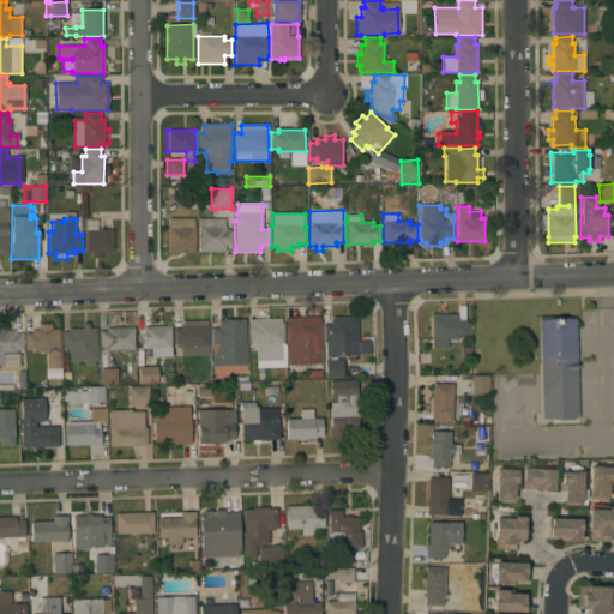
[(167,228),(168,228),(168,218),(193,218),(193,228),(194,228),(194,253),(167,253),(167,228)]
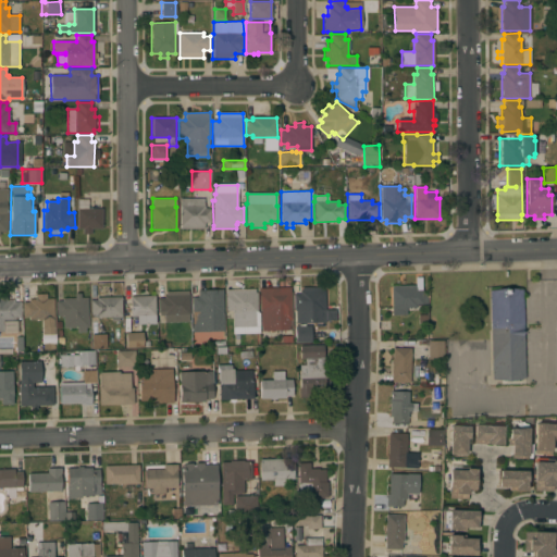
[(180,206),(180,199),(203,198),(203,206),(205,206),(205,209),(211,209),(211,223),(205,223),(205,225),(203,225),(203,229),(181,229),(181,225),(180,225),(180,206)]
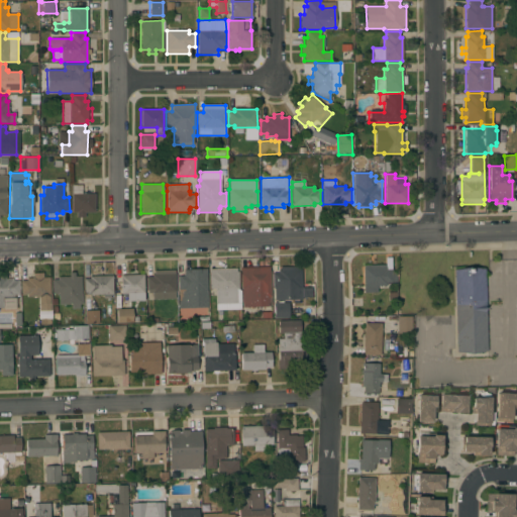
[(71,193),(72,193),(72,185),(81,185),(81,194),(94,194),(94,212),(85,212),(85,217),(76,217),(76,212),(71,212),(71,193)]
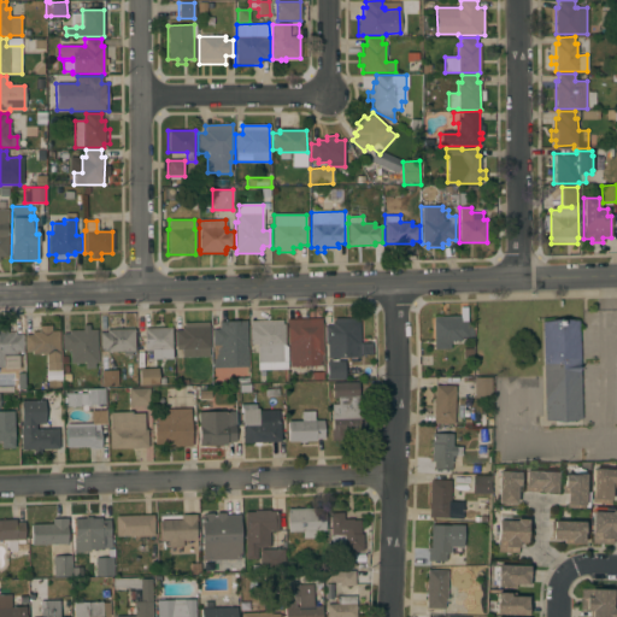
[(459,316),(459,307),(466,307),(468,324),(472,324),(472,338),(460,338),(462,340),(450,341),(450,348),(434,350),(433,321),(434,321),(434,317),(459,316)]
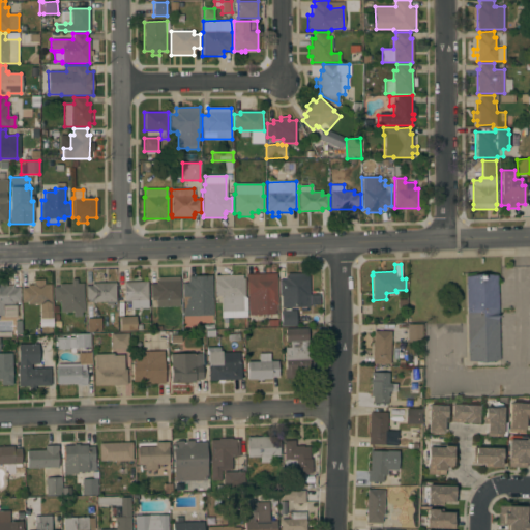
[(281,294),(280,294),(278,280),(285,280),(285,277),(287,277),(287,273),(308,272),(310,306),(281,307),(281,294)]
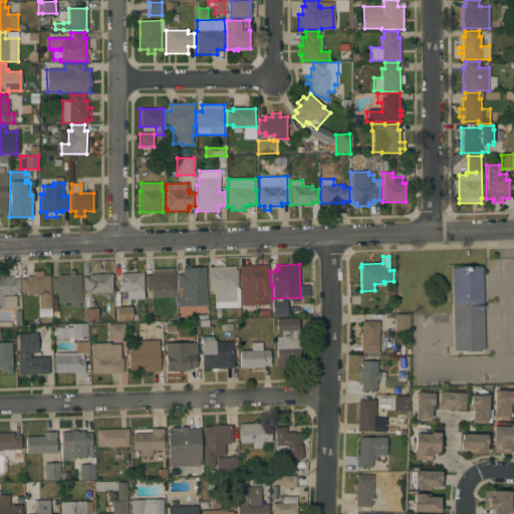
[(239,266),(268,265),(269,295),(268,295),(268,305),(241,305),(240,286),(239,286),(239,266)]
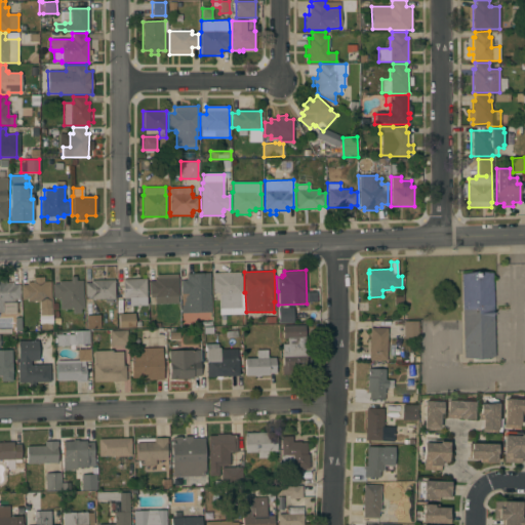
[(180,280),(187,280),(186,274),(209,273),(211,313),(182,314),(180,280)]
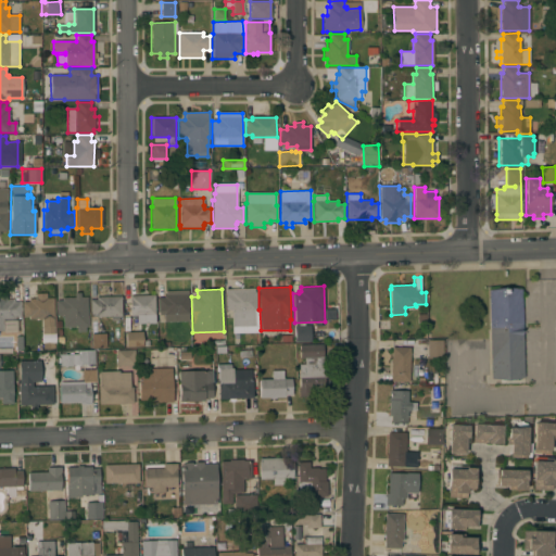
[(254,289),(254,292),(256,292),(256,310),(257,310),(257,327),(253,328),(253,326),(231,327),(231,312),(232,312),(232,310),(225,311),(225,295),(225,289),(254,289)]
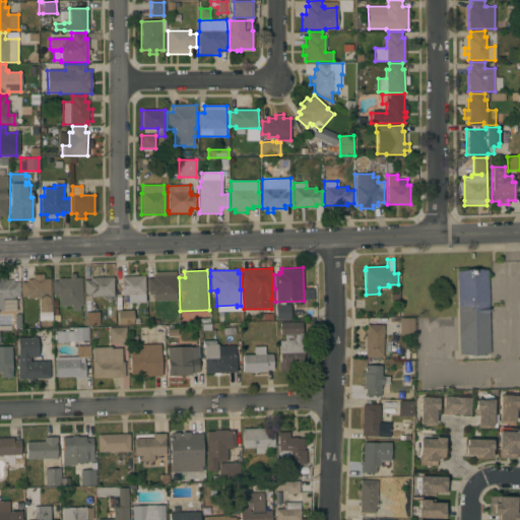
[(456,271),(486,270),(490,353),(459,354),(456,271)]
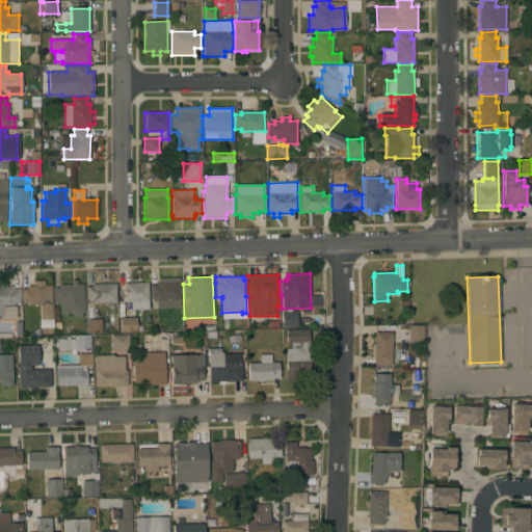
[(179,277),(179,282),(180,282),(181,300),(180,300),(180,308),(157,309),(156,301),(151,302),(151,285),(156,285),(156,283),(158,283),(158,278),(179,277)]
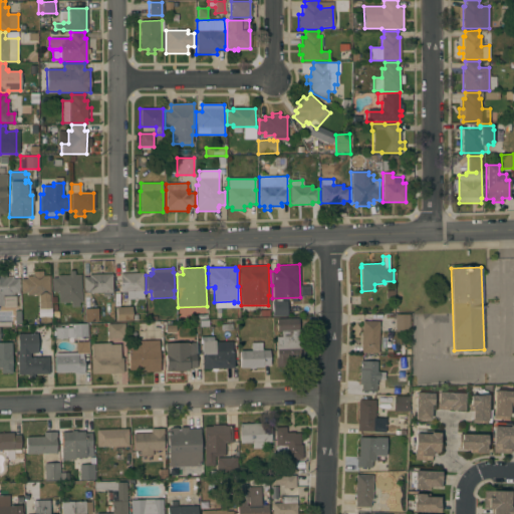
[(50,308),(39,308),(38,294),(27,295),(26,292),(21,293),(20,279),(26,279),(26,276),(33,276),(32,271),(42,271),(42,276),(49,275),(50,308)]
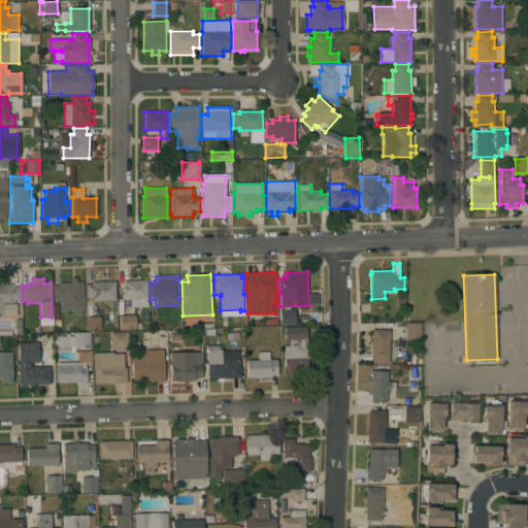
[(53,286),(59,286),(59,284),(70,283),(70,278),(76,278),(76,283),(83,283),(84,310),(80,310),(80,315),(73,316),(73,310),(60,311),(60,299),(54,300),(53,286)]
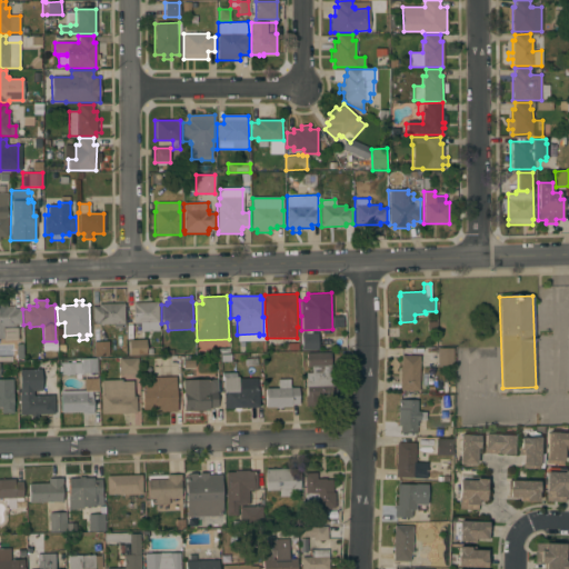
[(0,301),(7,301),(7,307),(13,307),(13,309),(20,309),(21,323),(15,325),(15,327),(13,327),(13,331),(5,332),(5,328),(2,328),(2,339),(0,339),(0,301)]
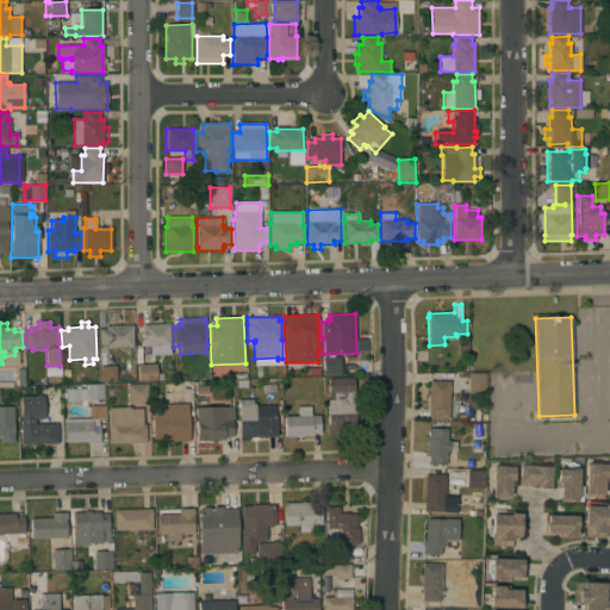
[(142,324),(169,323),(170,355),(150,355),(149,347),(143,347),(142,324)]
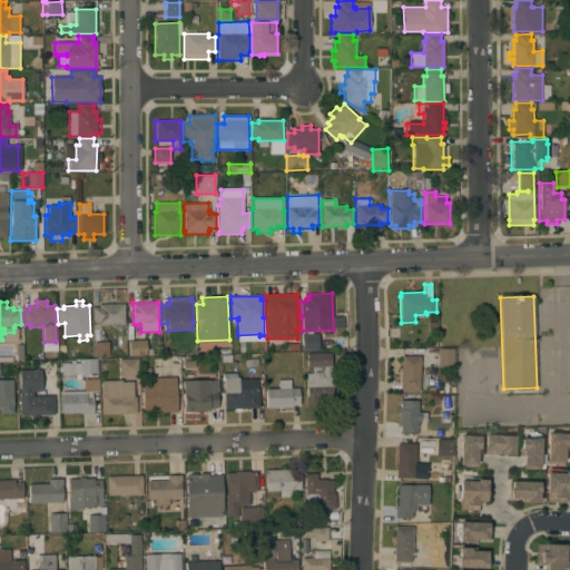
[(91,307),(98,307),(98,304),(124,304),(125,324),(124,324),(124,326),(121,326),(121,328),(114,328),(114,325),(99,325),(99,322),(92,322),(91,307)]
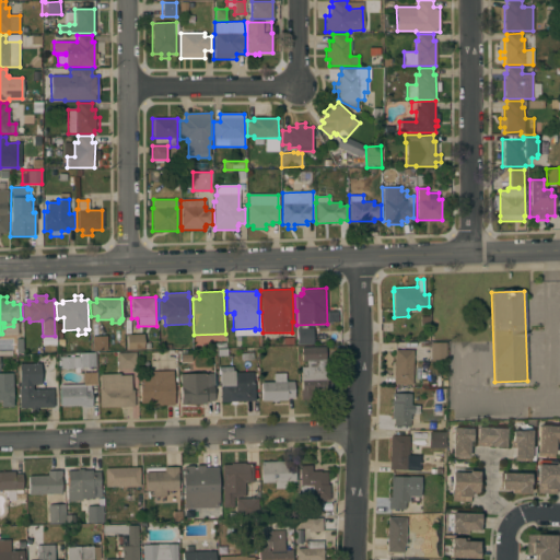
[(312,327),(313,343),(296,345),(296,328),(312,327)]
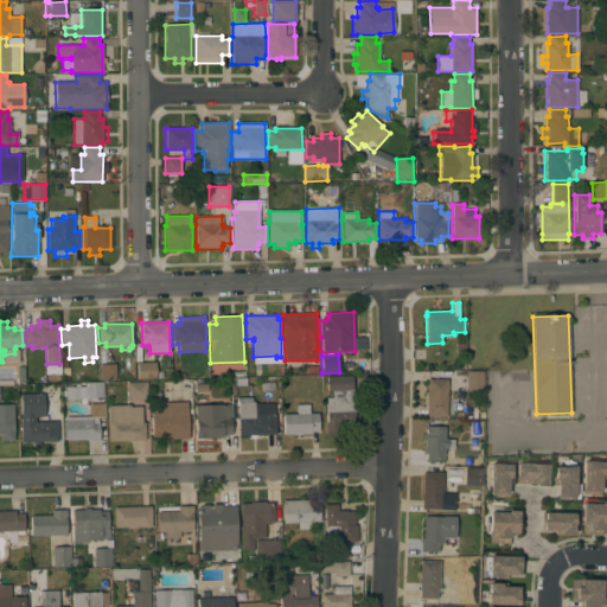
[(136,364),(155,363),(157,378),(136,379),(136,364)]
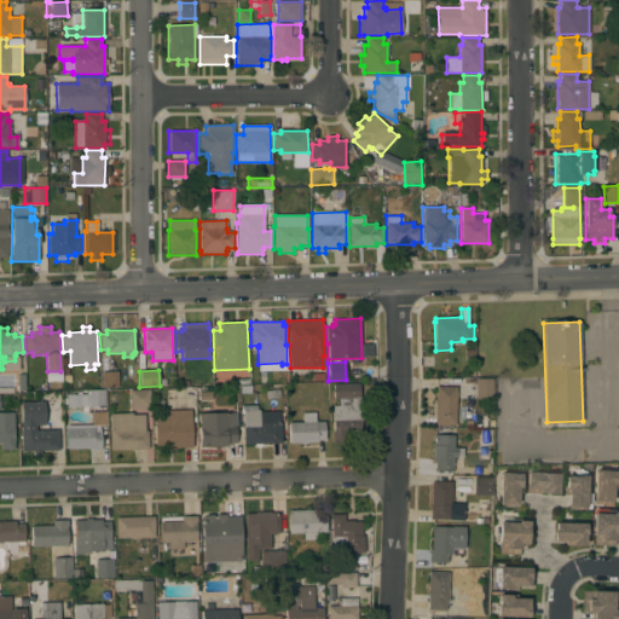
[(100,371),(117,371),(117,388),(100,388),(100,371)]
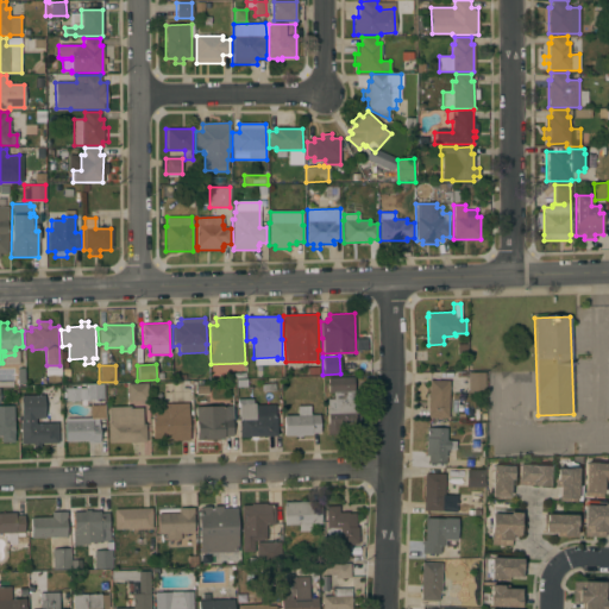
[(468,374),(484,372),(484,393),(468,394),(468,374)]
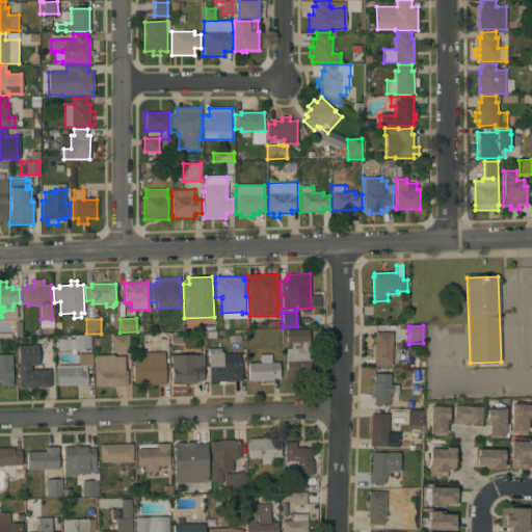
[(309,329),(310,373),(296,373),(296,379),(285,379),(285,371),(286,371),(285,348),(291,348),(291,343),(286,343),(286,330),(309,329)]
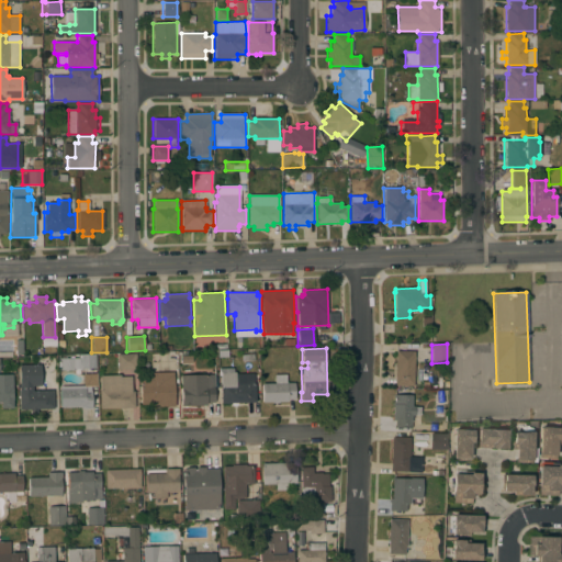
[(395,369),(394,368),(394,362),(395,362),(395,351),(414,351),(413,386),(394,385),(395,369)]
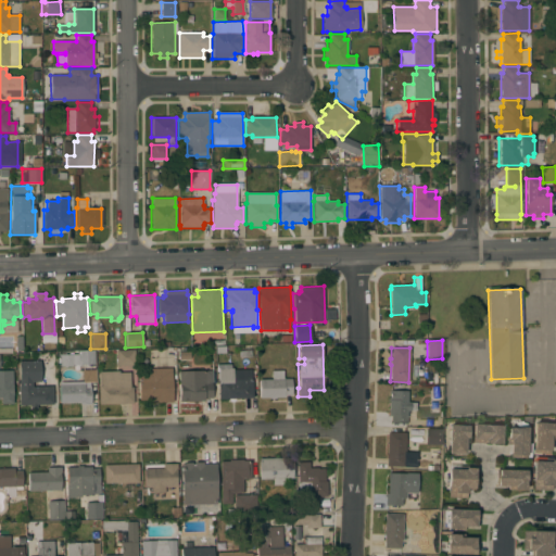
[(93,365),(80,365),(80,366),(74,366),(73,355),(78,354),(78,351),(93,350),(93,365)]
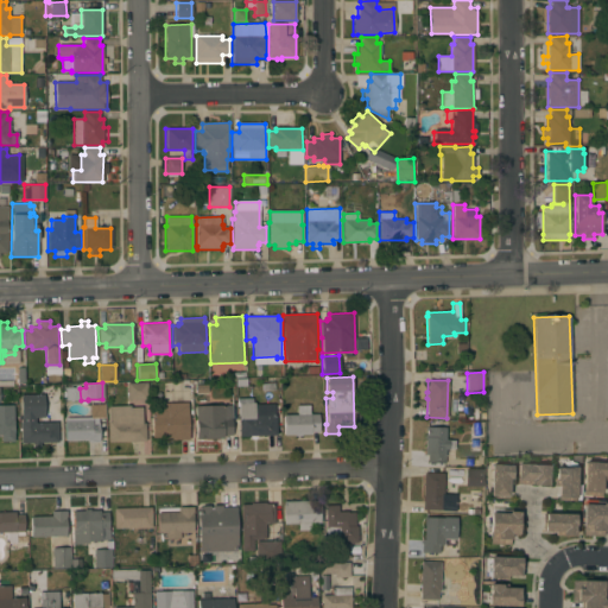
[(126,384),(146,382),(146,400),(126,400),(126,384)]
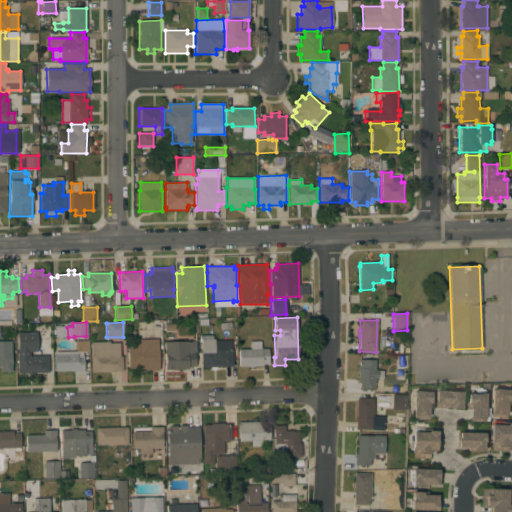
[(68,337),(54,338),(54,327),(67,327),(68,337)]
